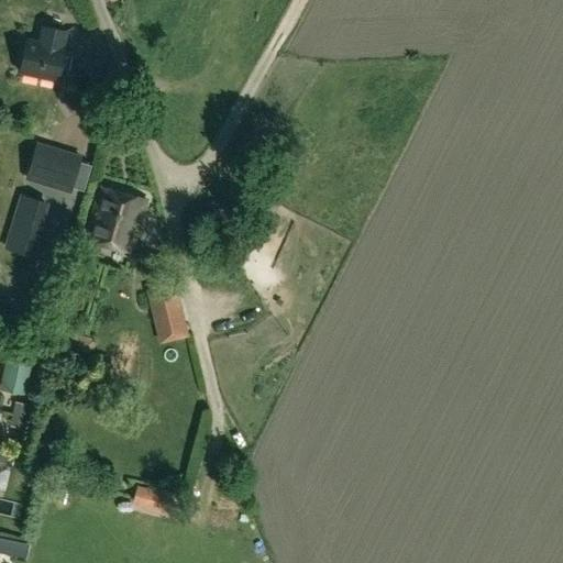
[(57,84),(59,73),(67,75),(72,54),(63,53),(67,34),(41,29),(39,43),(25,41),(19,75),(57,84)]
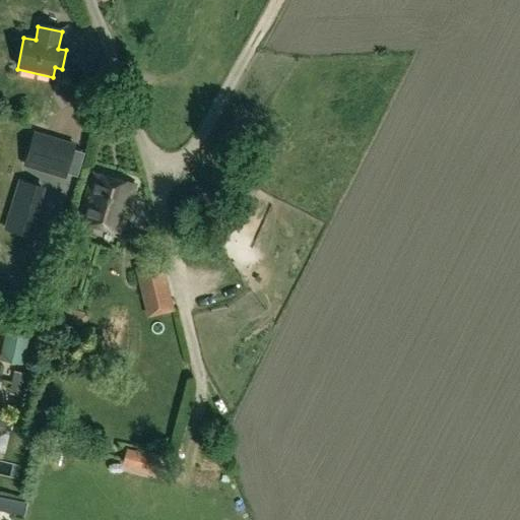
[(72,146),(33,135),(23,167),(64,177),(72,146)]
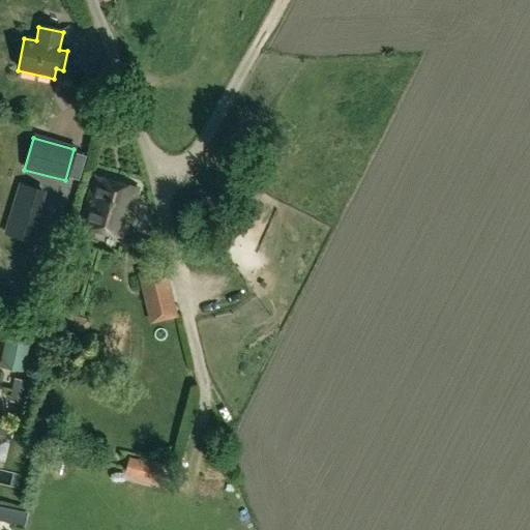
[(122,239),(136,192),(96,180),(82,227),(122,239)]
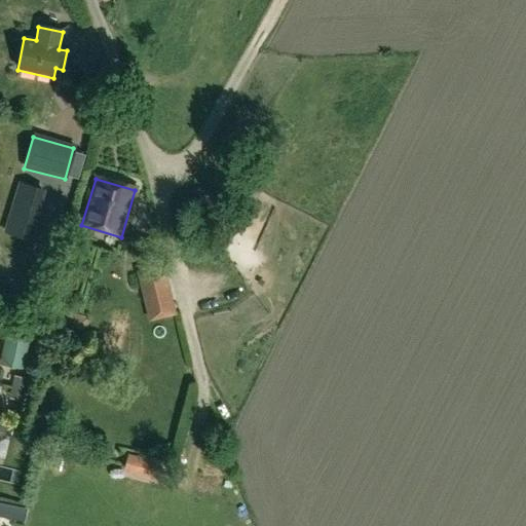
[(62,203),(81,203),(81,192),(62,193),(62,203)]
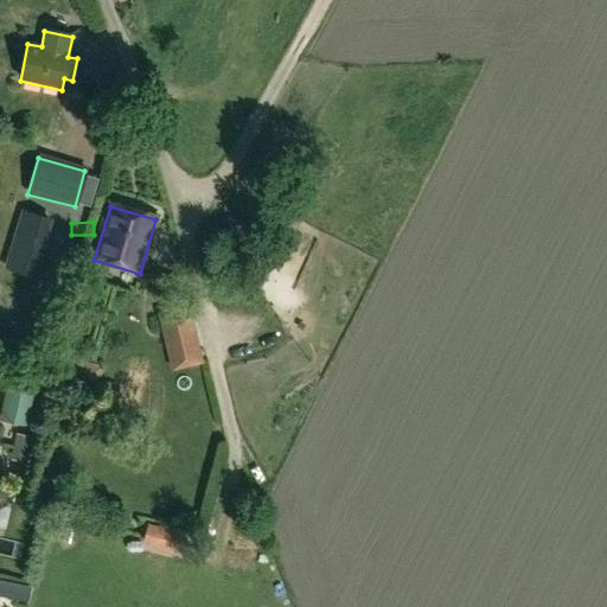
[(157,311),(171,370),(203,362),(189,304),(157,311)]
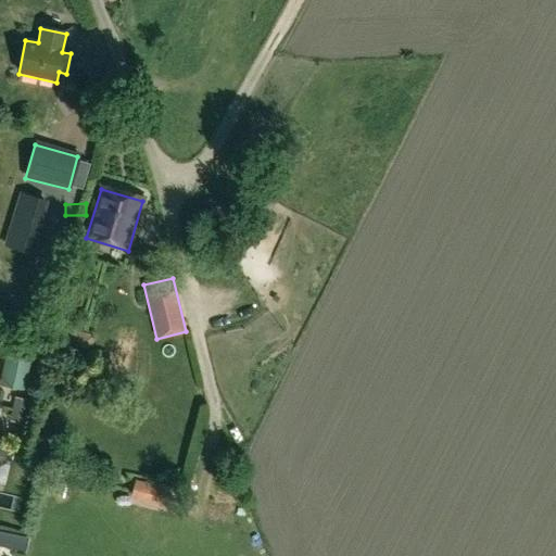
[(5,351),(0,377),(0,382),(24,389),(30,356),(41,358),(43,346),(4,338),(1,350),(5,351)]
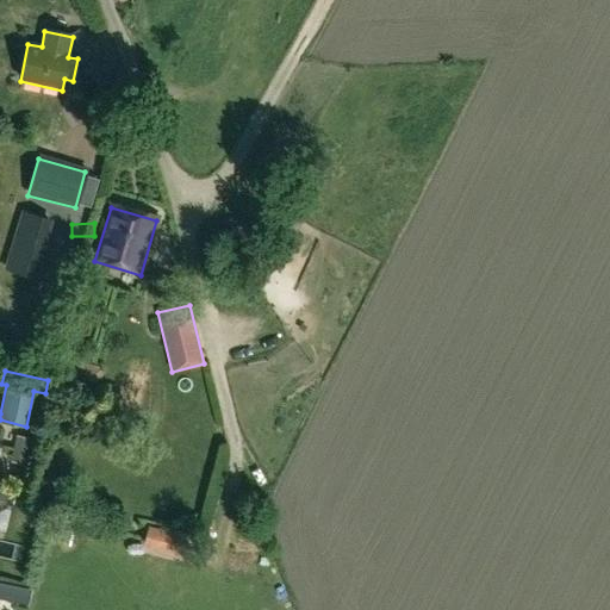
[(31,439),(17,435),(11,461),(25,464),(31,439)]
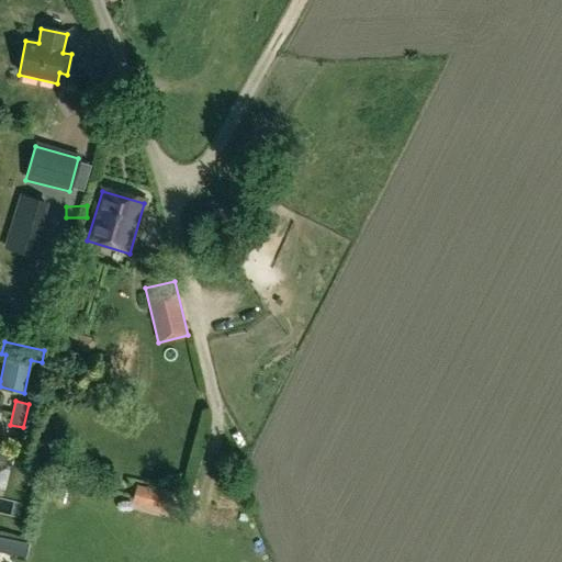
[(0,461),(11,463),(14,448),(0,446),(0,461)]
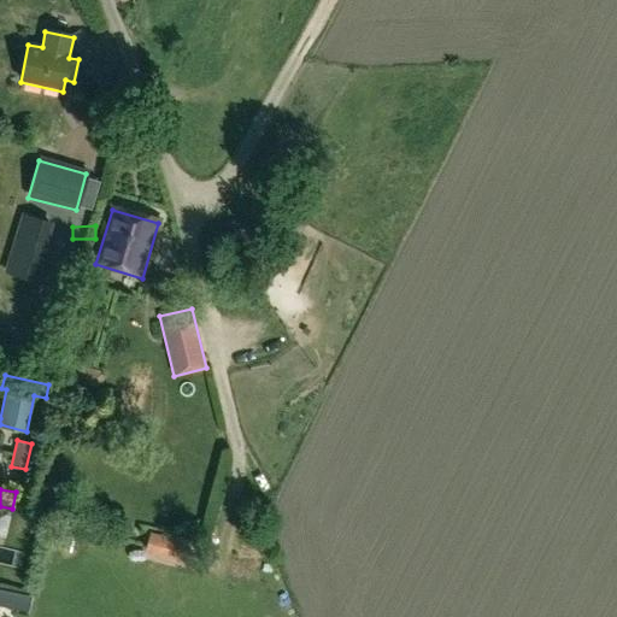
[(153,534),(150,548),(197,562),(201,547),(153,534)]
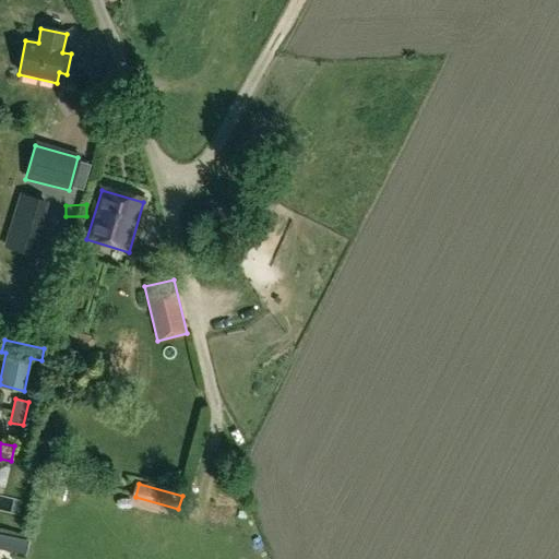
[(0,548),(24,555),(28,538),(0,532),(0,548)]
